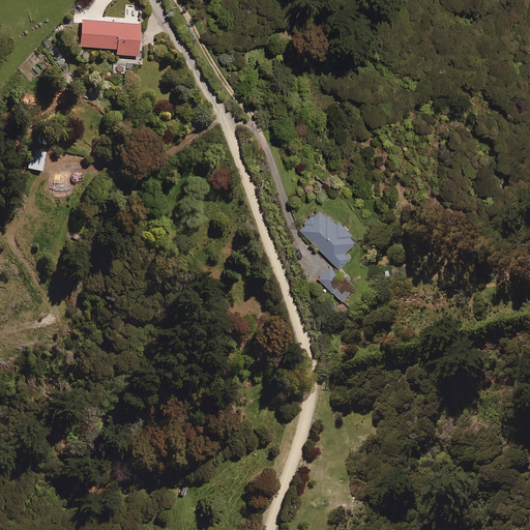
[(140,25),(81,20),(79,47),(116,50),(115,56),(138,57),(140,25)]
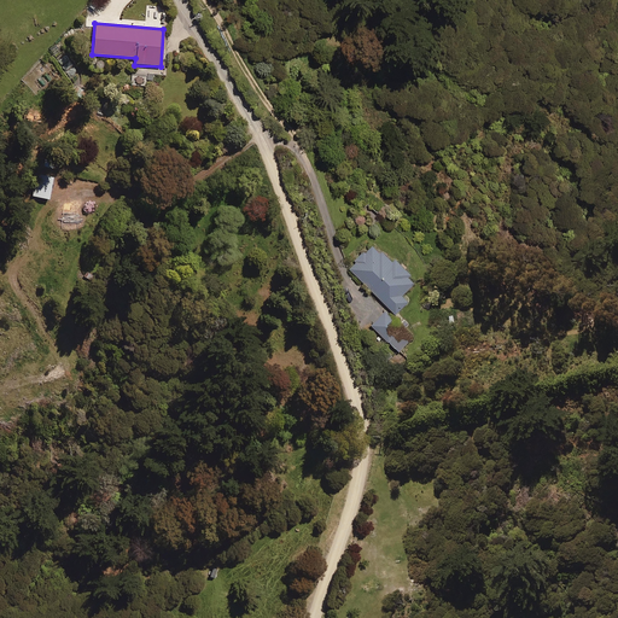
[(48,200),(53,178),(36,174),(31,197),(48,200)]
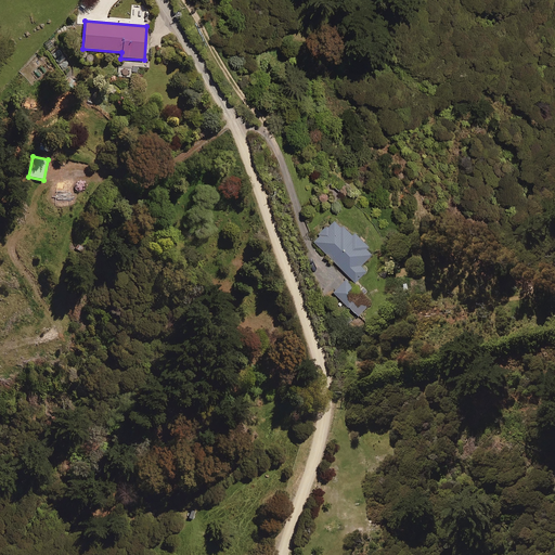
[(314,242),(356,283),(368,271),(362,266),(373,255),(366,249),(370,246),(356,232),(353,235),(344,226),(341,227),(335,220),(328,227),(327,224),(319,233),(321,235),(314,242)]
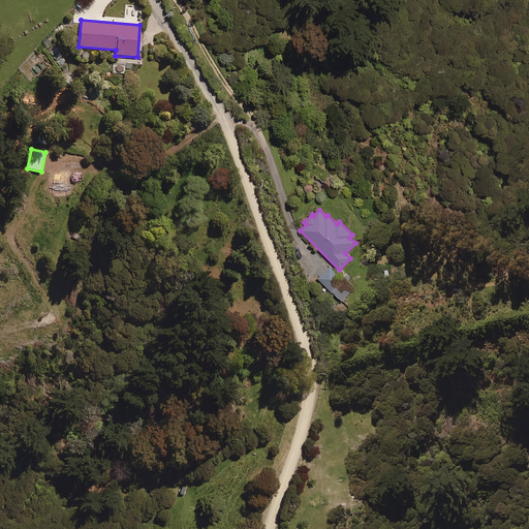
[(354,289),(330,267),(318,278),(342,302),(354,289)]
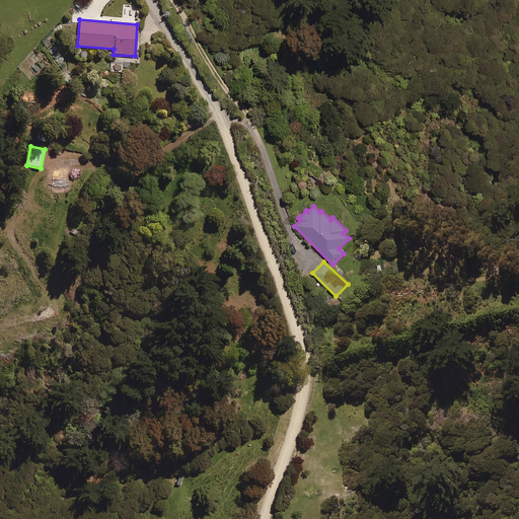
[(329,299),(324,292),(318,297),(323,304),(329,299)]
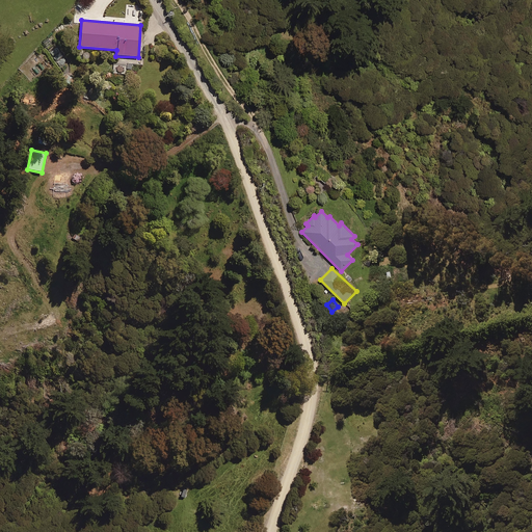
All buildings are outlined.
